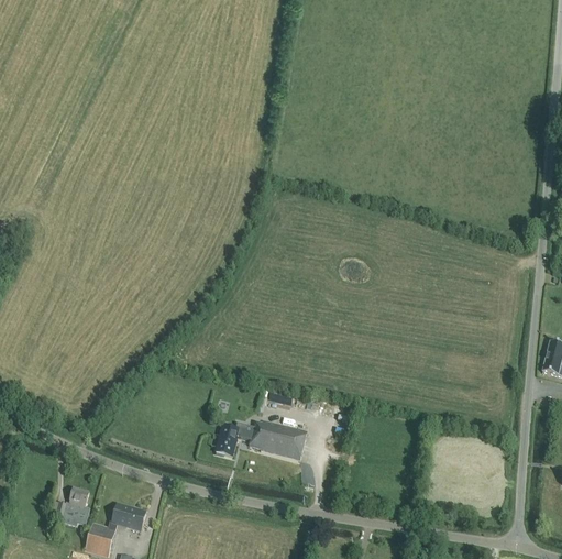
[(561,342),(549,339),(541,369),(561,373),(561,342)]
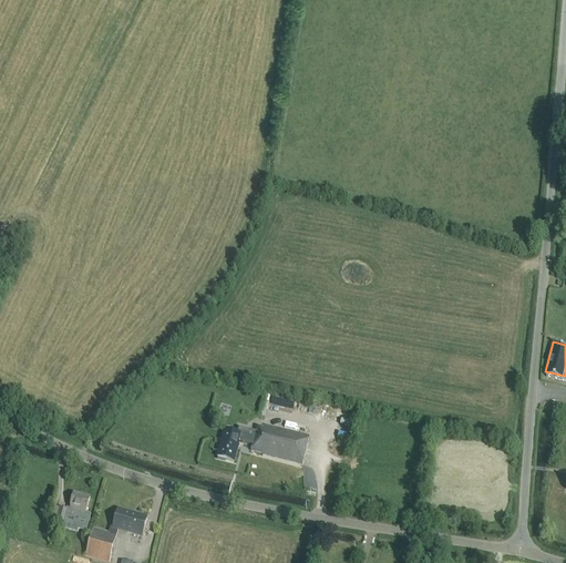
[(348,409),(343,432),(351,433),(356,410),(348,409)]
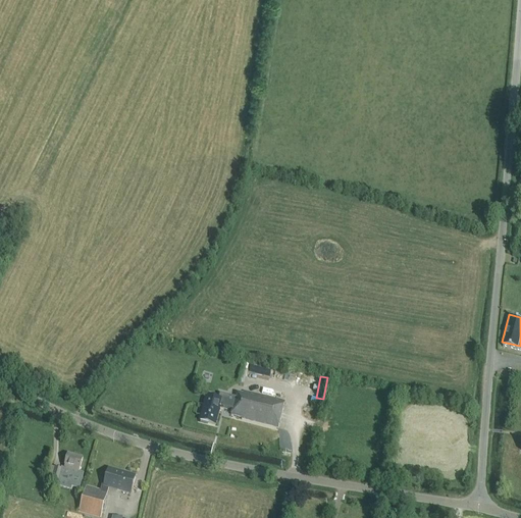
[(231,406),(230,411),(241,414),(241,415),(277,424),(283,399),(243,389),(242,391),(236,389),(235,394),(231,406)]
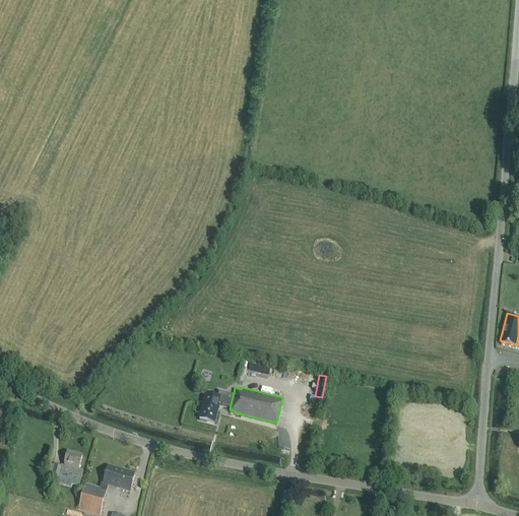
[(204,390),(198,415),(214,420),(218,401),(231,404),(234,392),(218,389),(217,393),(204,390)]
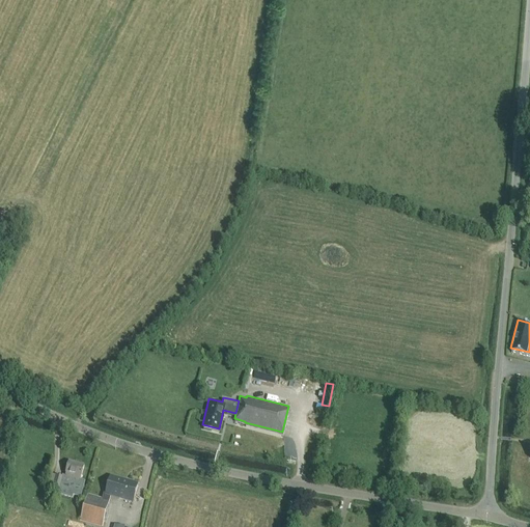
[(83,465),(67,461),(64,472),(63,476),(54,474),(52,486),(58,487),(56,493),(71,496),(72,493),(79,495),(83,480),(79,479),(79,476),(80,476),(83,465)]
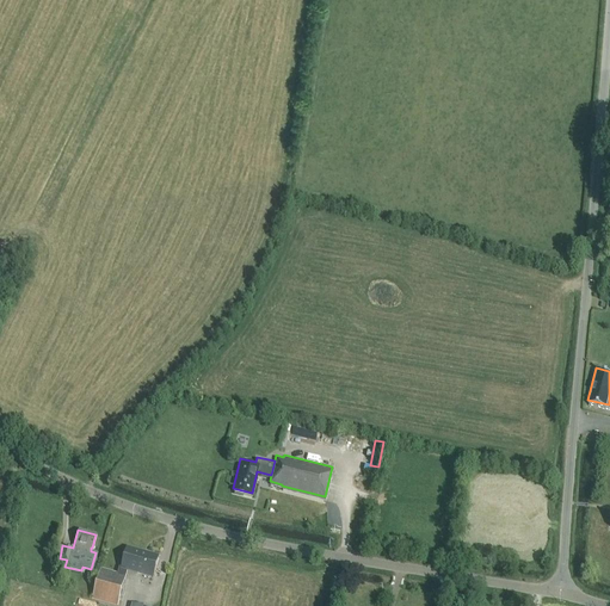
[(158,555),(127,546),(122,566),(118,566),(117,572),(100,568),(92,598),(116,604),(124,574),(123,574),(124,568),(153,576),(158,555)]
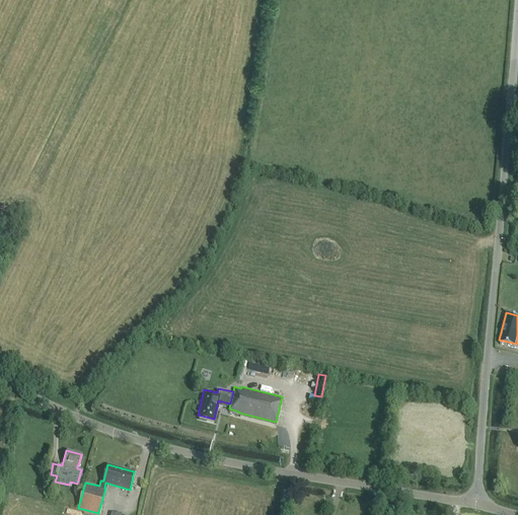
All buildings are outlined.
